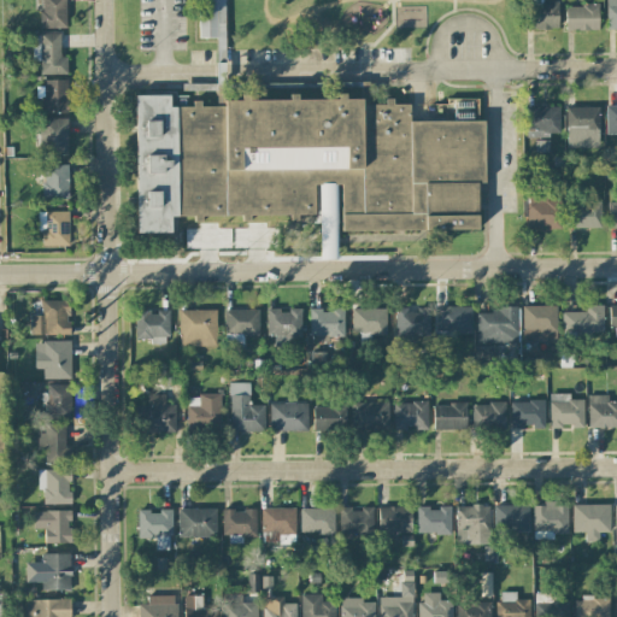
[(65,0),(40,0),(41,28),(66,28),(65,0)]
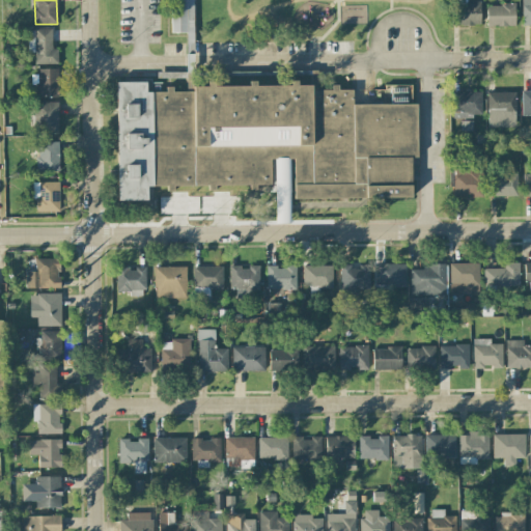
[(192,0),(171,0),(171,32),(187,33),(187,40),(193,40),(192,0)]
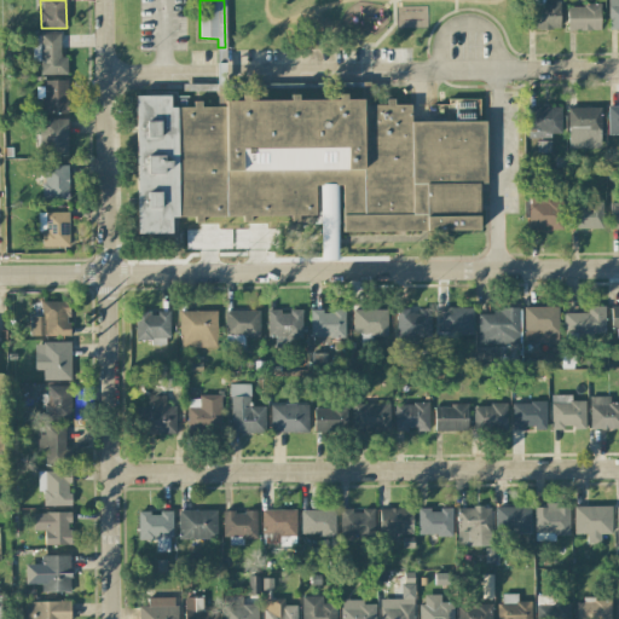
[(618,28),(618,1),(608,1),(608,29),(618,28)]
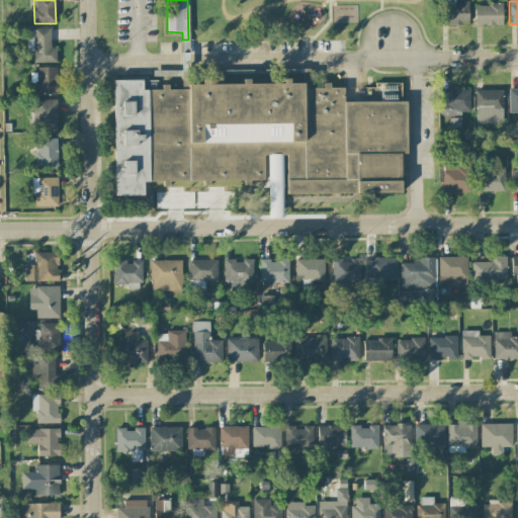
[(468,2),(440,2),(440,24),(468,24),(468,2)]
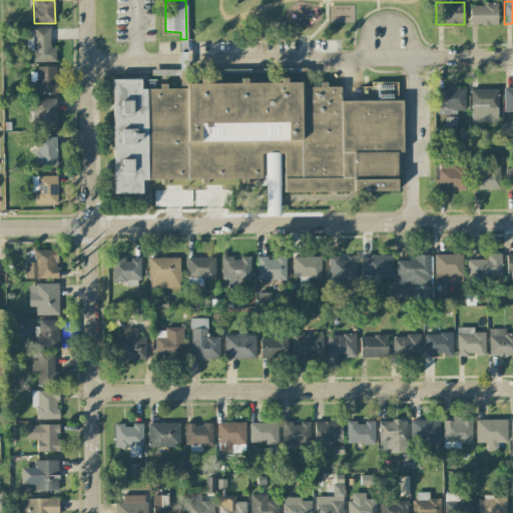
[(470,4),(470,25),(497,25),(497,4),(470,4)]
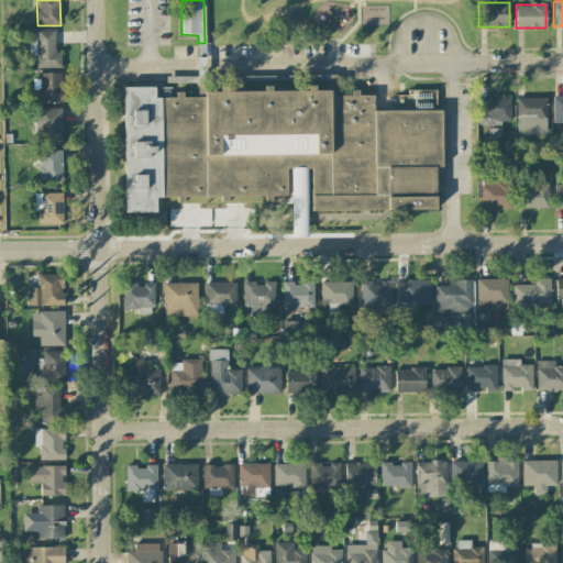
[(54,30),(35,30),(35,44),(34,44),(34,67),(61,68),(61,52),(54,52),(54,30)]
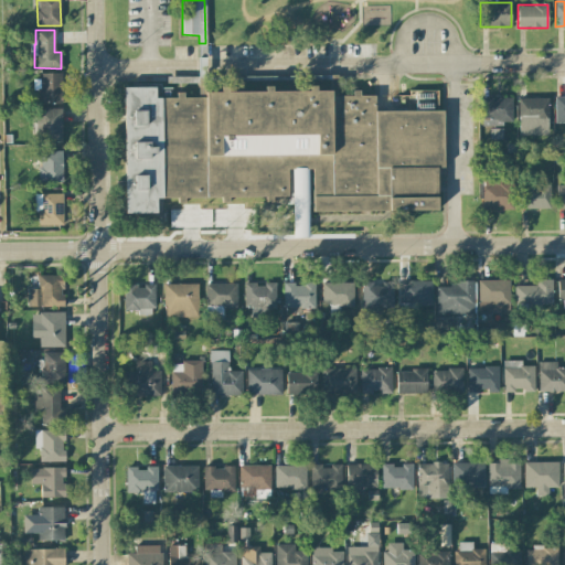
[(62,74),(35,73),(35,92),(39,92),(39,104),(62,104),(62,74)]
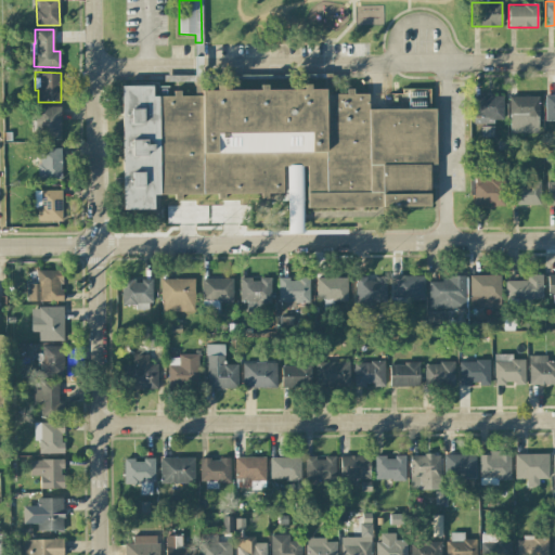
[(120,86),(152,85),(152,91),(369,89),(369,110),(435,111),(435,208),(307,208),(306,166),(281,167),(282,193),(154,195),(154,209),(121,209),(120,86)]
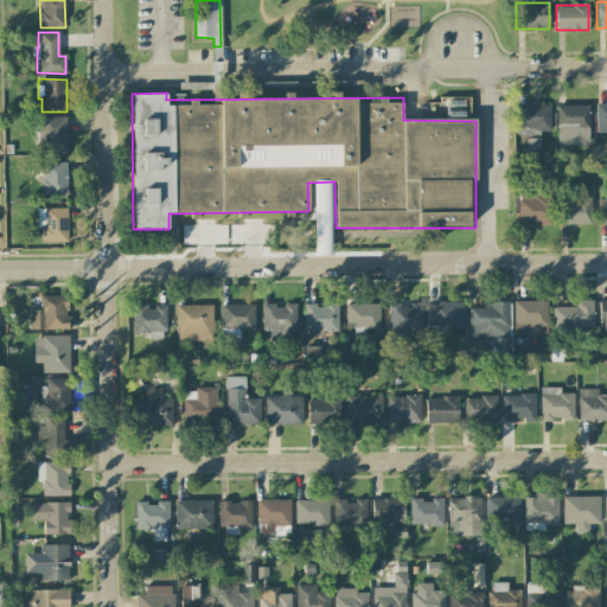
[(606,131),(606,103),(596,104),(596,132),(606,131)]
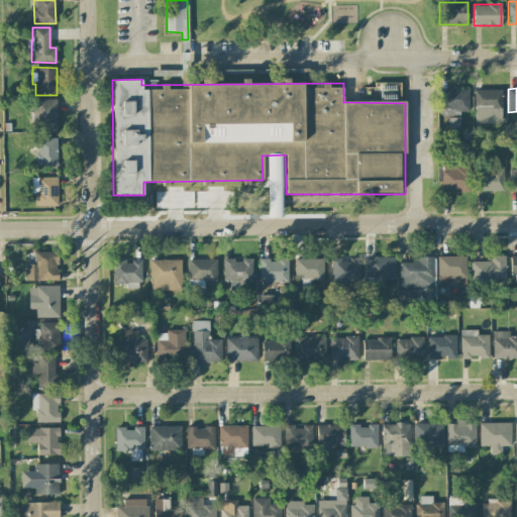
[(470,114),(469,89),(440,90),(440,114),(470,114)]
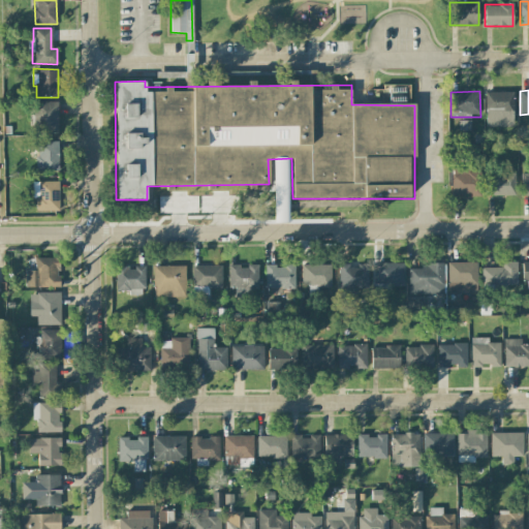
[(514,91),(486,92),(486,127),(514,127),(514,91)]
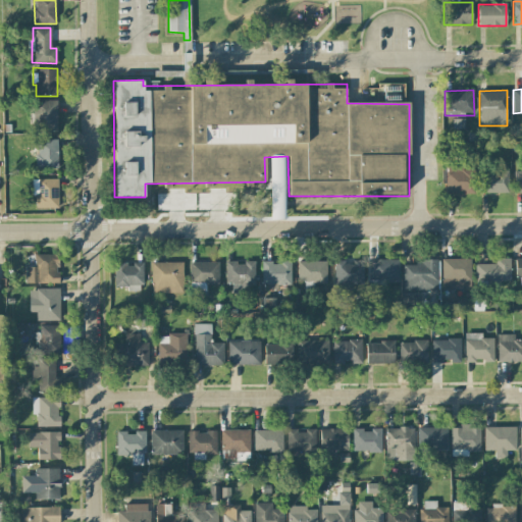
[(57,132),(56,100),(33,101),(34,132),(57,132)]
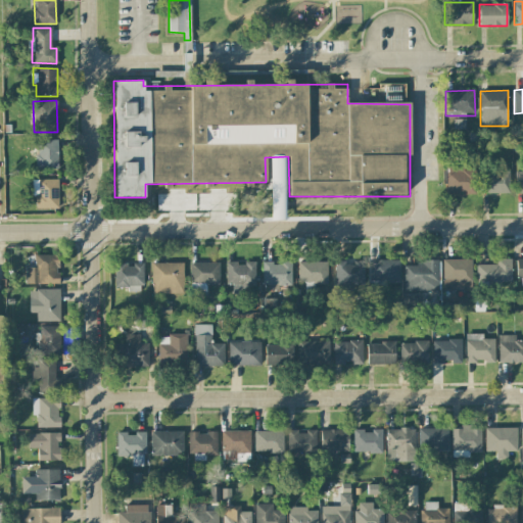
[(57,169),(57,140),(37,140),(37,169),(57,169)]
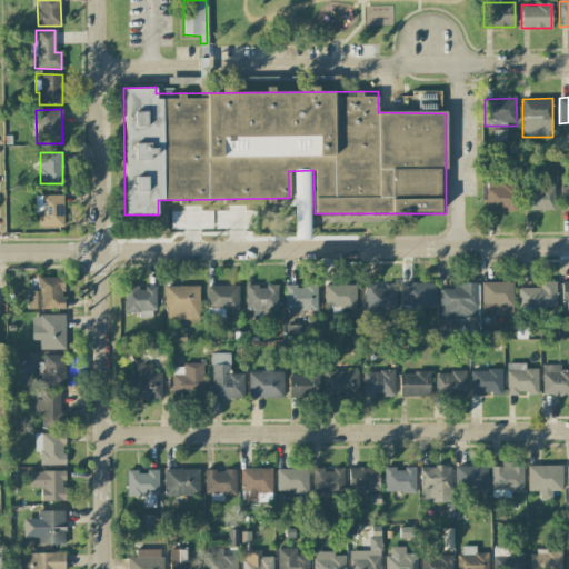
[(516,211),(517,186),(503,185),(503,178),(486,178),(485,210),(516,211)]
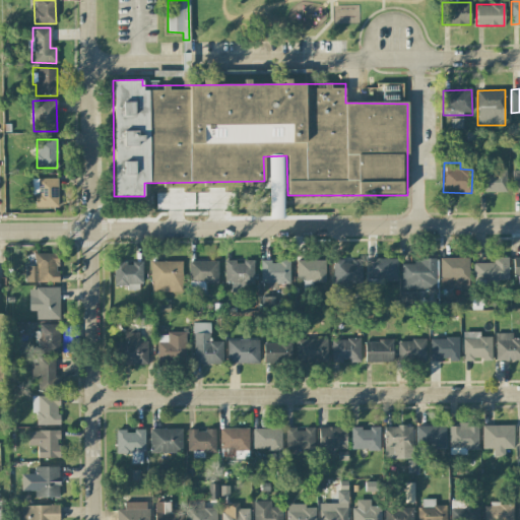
[(478,192),(506,192),(506,171),(478,172),(478,192)]
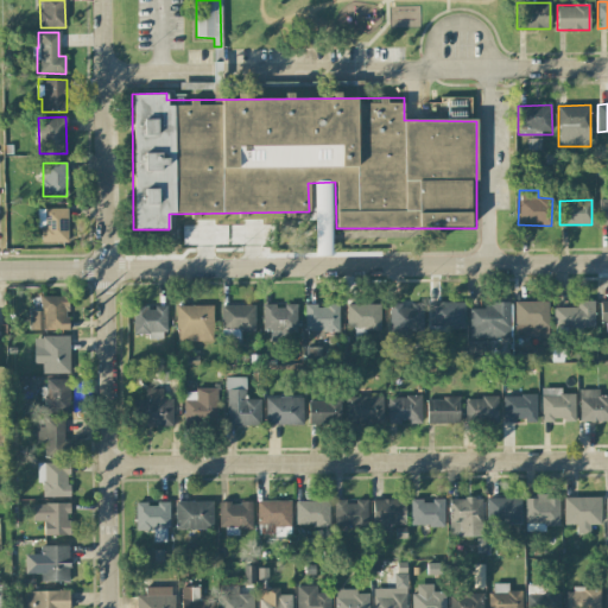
[(39,209),(39,242),(68,242),(67,208),(39,209)]
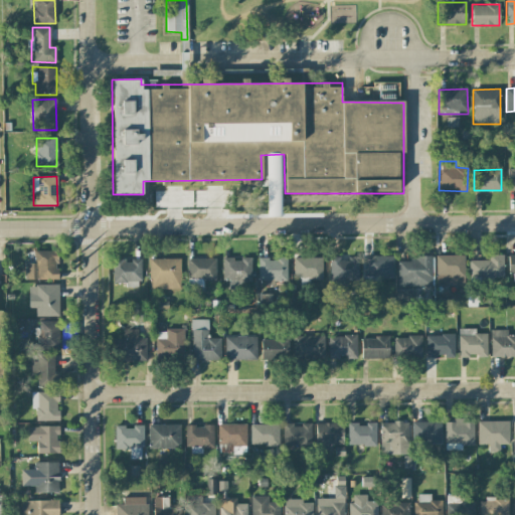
[(24,264),(25,280),(57,279),(57,250),(34,250),(34,264),(24,264)]
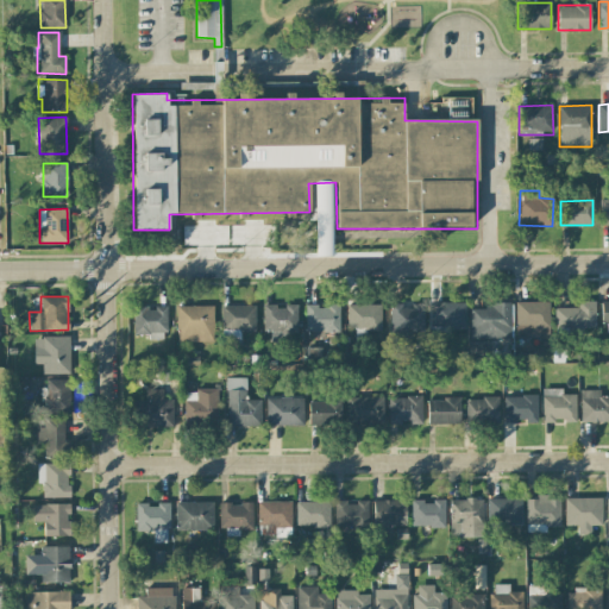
[(595,301),(578,301),(578,307),(554,308),(556,336),(583,334),(583,328),(595,327),(595,301)]
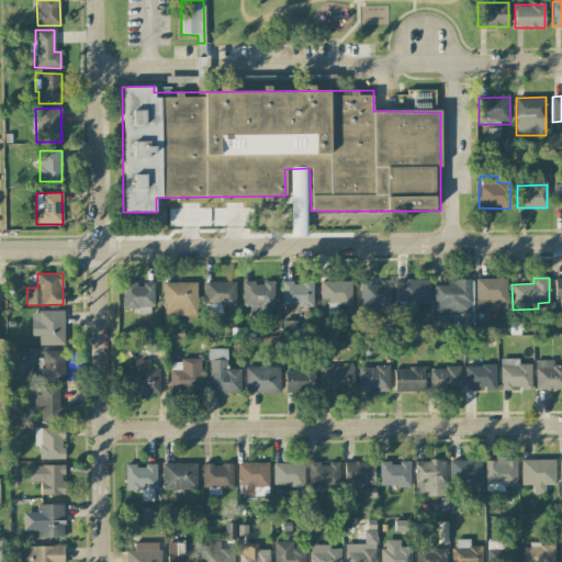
[(429,303),(429,279),(397,280),(397,304),(429,303)]
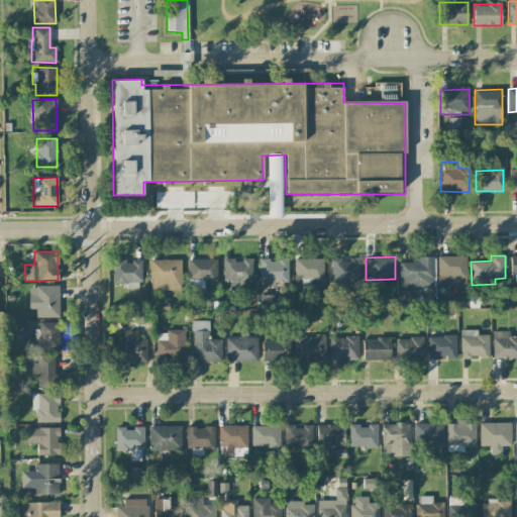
[(437,256),(437,287),(466,287),(466,256),(437,256)]
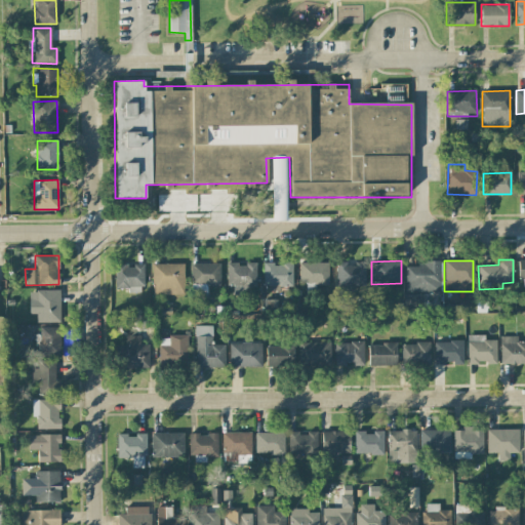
[(227,286),(233,285),(233,291),(256,290),(255,263),(227,264),(227,286)]
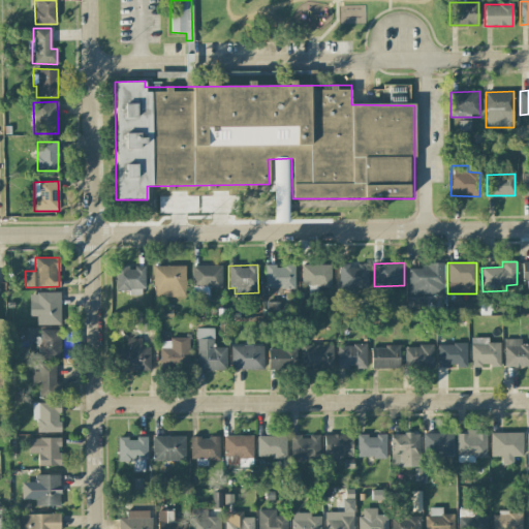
[(294,288),(294,265),(266,266),(267,293),(281,292),(281,289),(294,288)]
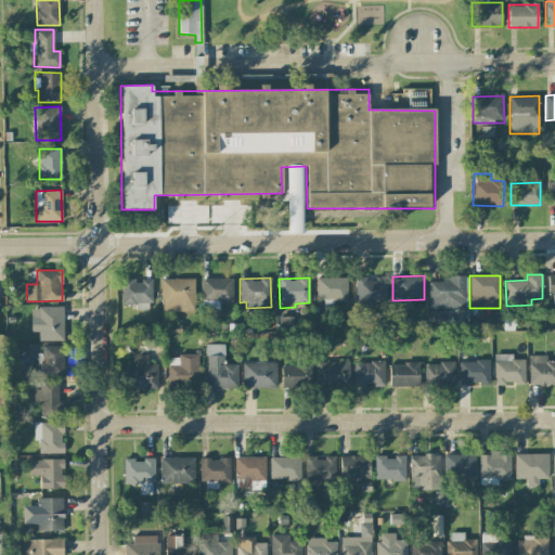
[(347,300),(347,278),(317,278),(317,300),(347,300)]
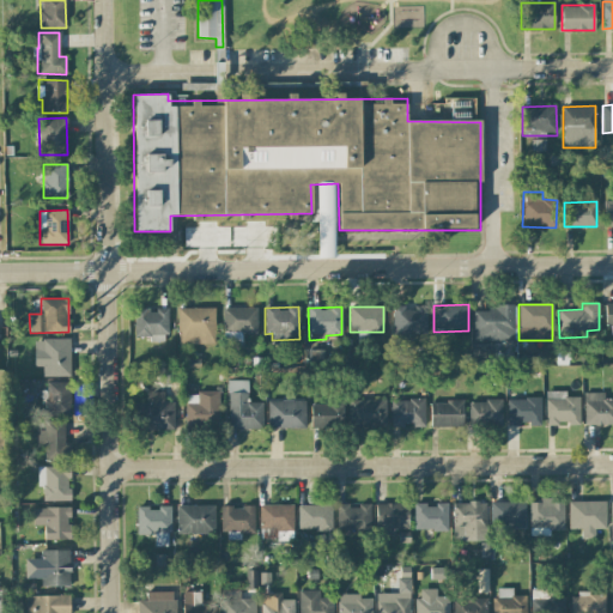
[(214,308),(177,308),(177,344),(214,344),(214,308)]
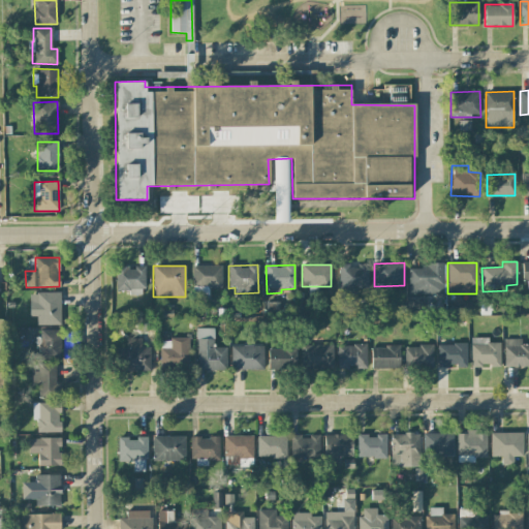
[(221,266),(192,266),(192,296),(209,296),(209,287),(222,287),(221,266)]
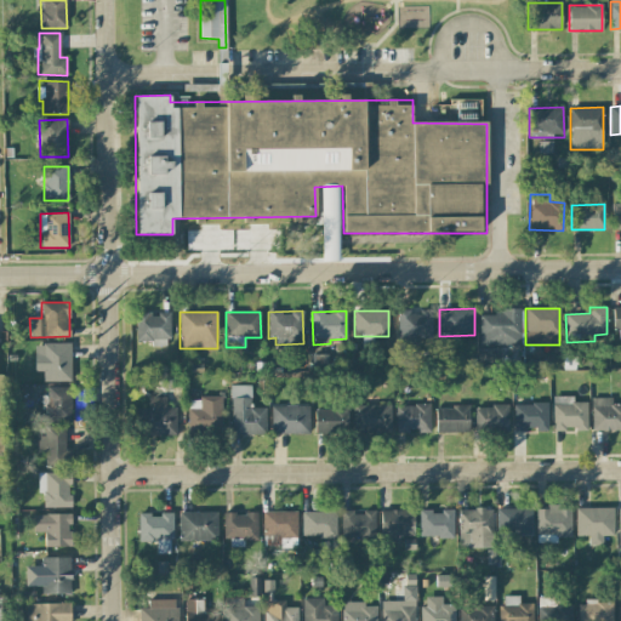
[(398,342),(432,342),(432,312),(398,312),(398,342)]
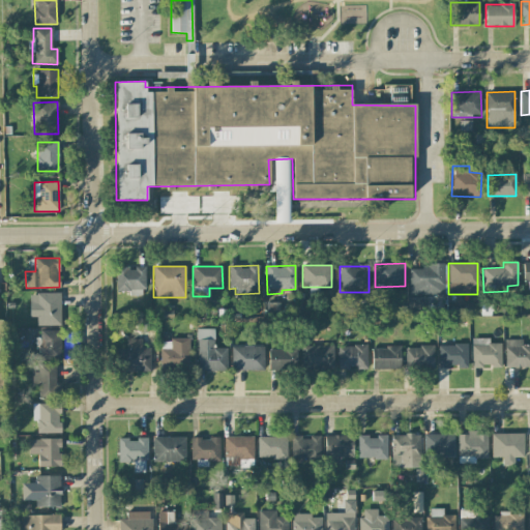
[(409,294),(445,295),(445,266),(409,266),(409,294)]
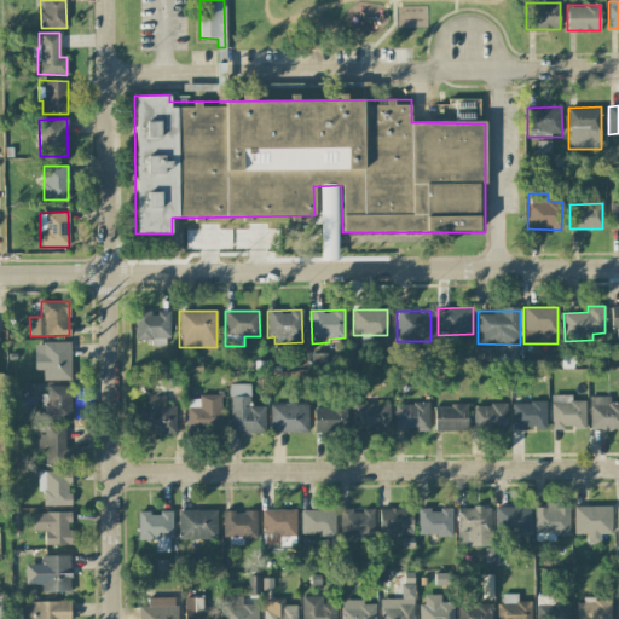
[(168,313),(134,312),(134,340),(152,340),(152,345),(168,345),(168,313)]
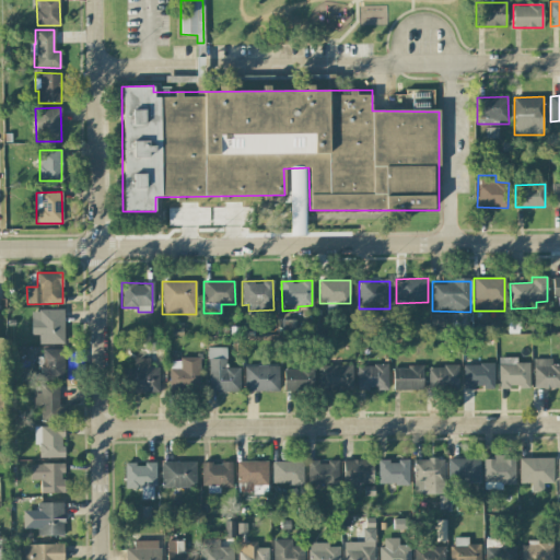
[(63,342),(63,310),(31,310),(32,342),(63,342)]
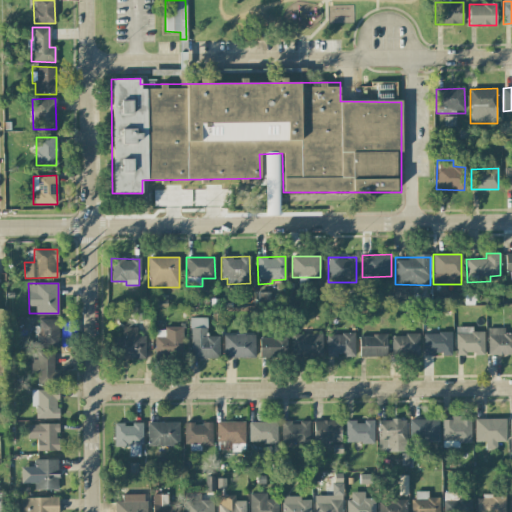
[(409,302),(409,287),(393,288),(394,303),(409,302)]
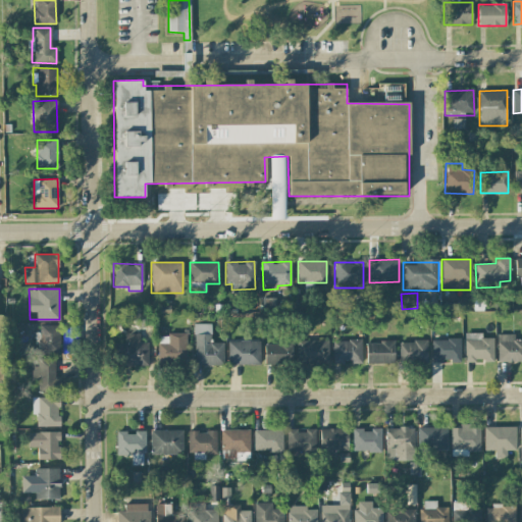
[(262,309),(275,310),(275,298),(263,298),(262,309)]
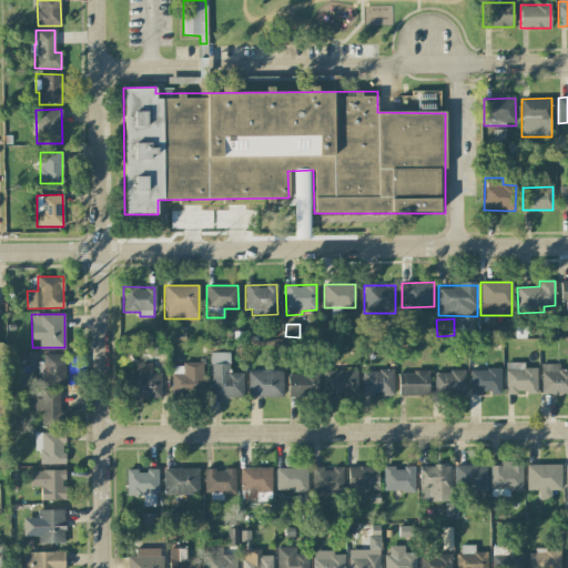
[(243,373),(230,373),(230,353),(211,352),(211,397),(243,397),(243,373)]
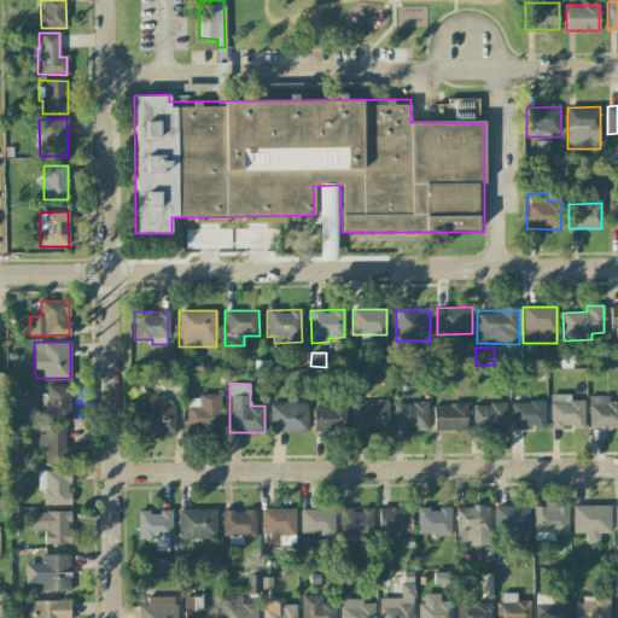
[(46,417),(71,417),(70,385),(46,385),(46,417)]
